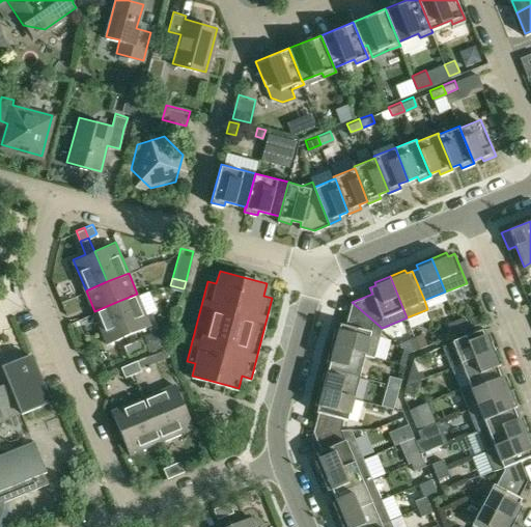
[(150,324),(137,294),(116,302),(129,333),(150,324)]
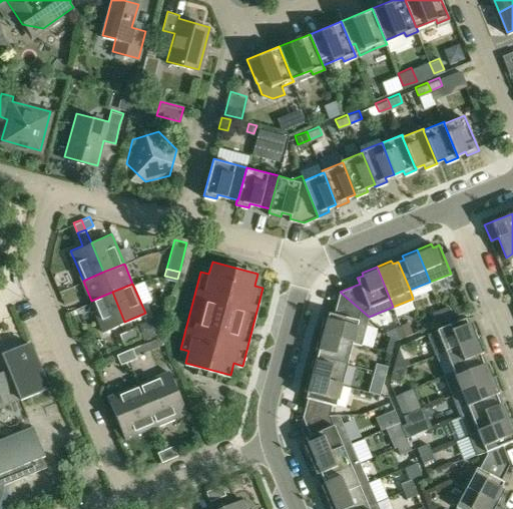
[(103,330),(124,322),(112,292),(91,301),(103,330)]
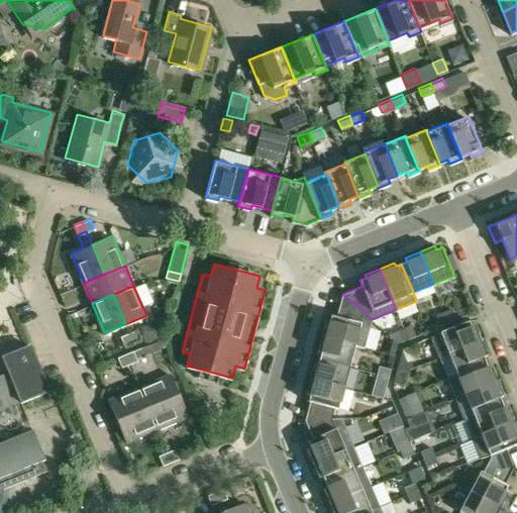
[(326,319),(322,334),(355,343),(364,345),(372,319),(342,294),(336,316),(331,313),(329,320),(326,319)]
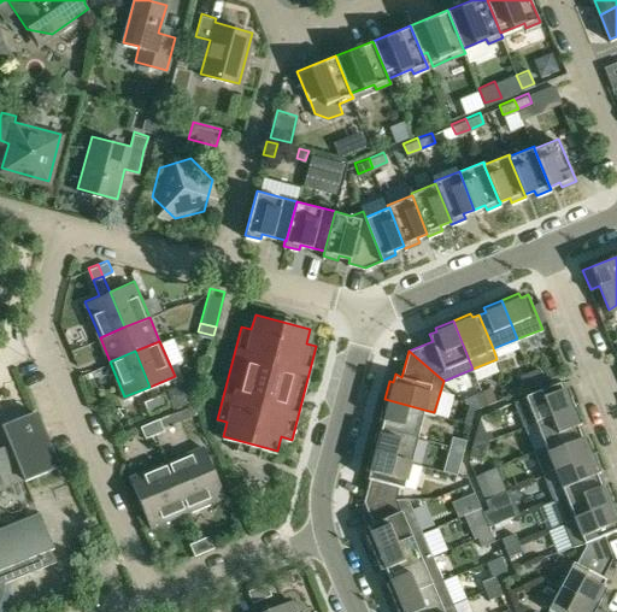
[(539,366),(529,370),(535,383),(544,380),(539,366)]
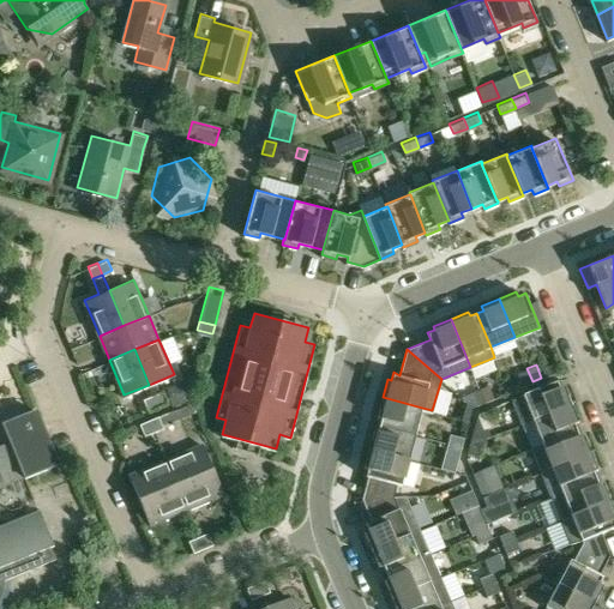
[(517,372),(522,385),(533,381),(527,368),(517,372)]
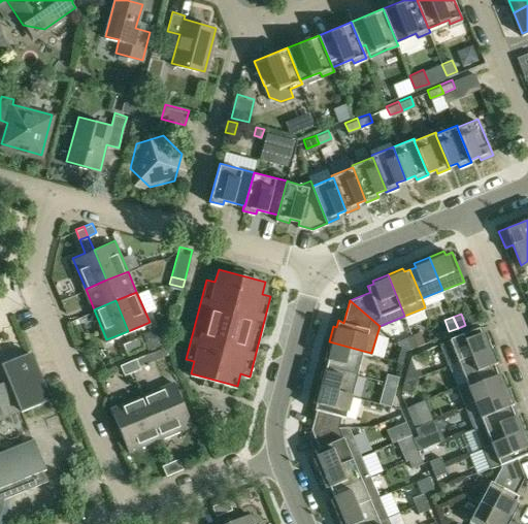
[(448,362),(458,359),(491,346),(485,331),(481,332),(479,326),(439,341),(448,362)]
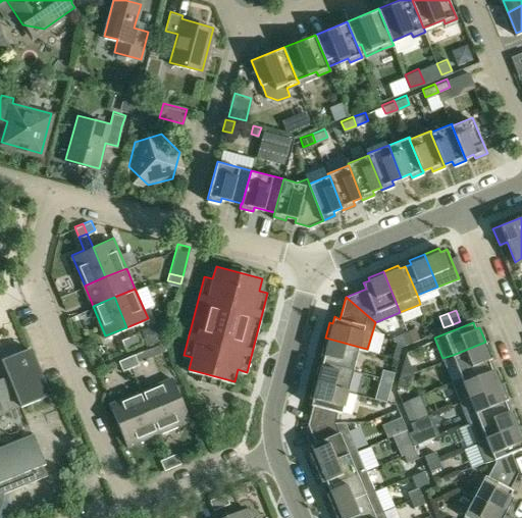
[(407,329),(412,340),(419,338),(415,326),(407,329)]
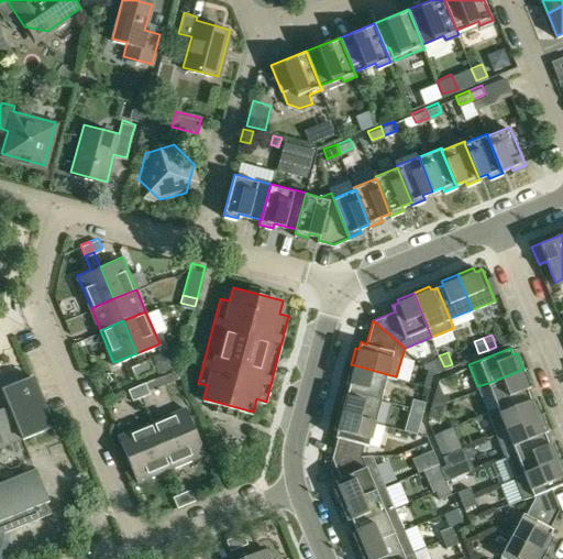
[(439,355),(421,363),(427,368),(428,368),(432,372),(444,368),(444,366),(439,355)]
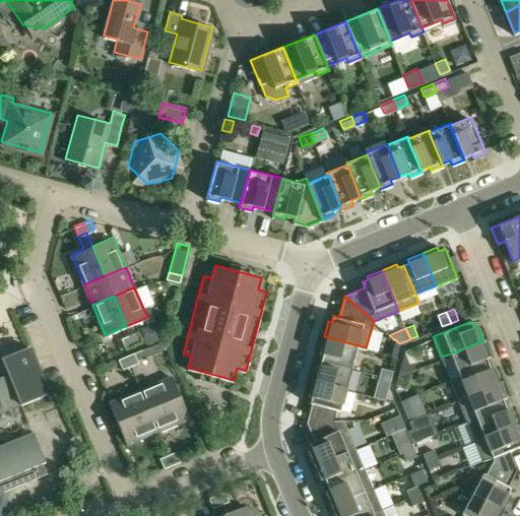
[(137,330),(129,333),(133,343),(141,340),(137,330)]
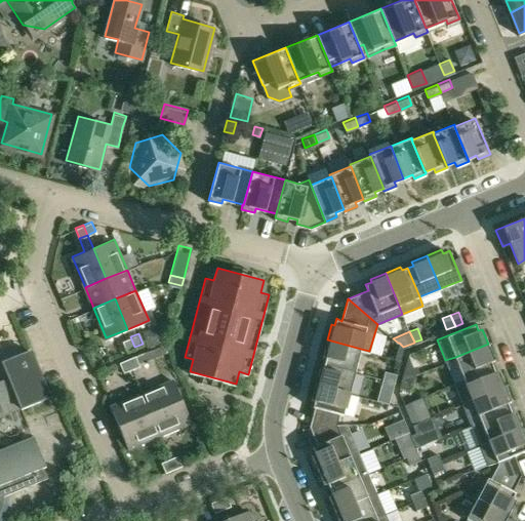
[(122,339),(126,350),(134,347),(130,336),(122,339)]
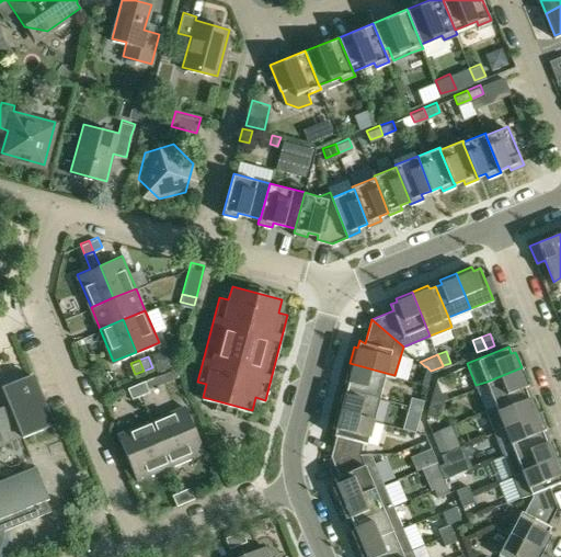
[(348,382),(347,387),(379,396),(386,373),(350,363),(345,379),(348,382)]
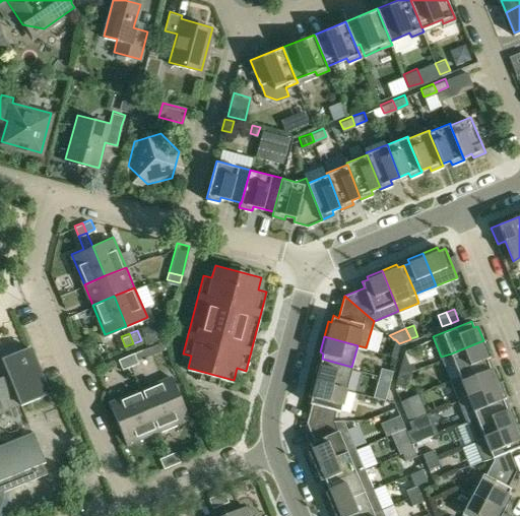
[(395,339),(391,355),(397,357),(399,343),(395,339)]
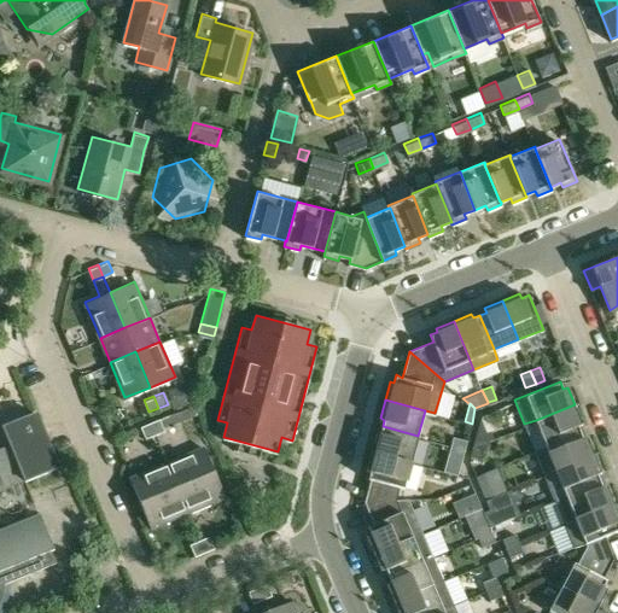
[(535,448),(535,449),(579,431),(577,425),(582,422),(575,404),(536,420),(546,444),(535,448)]
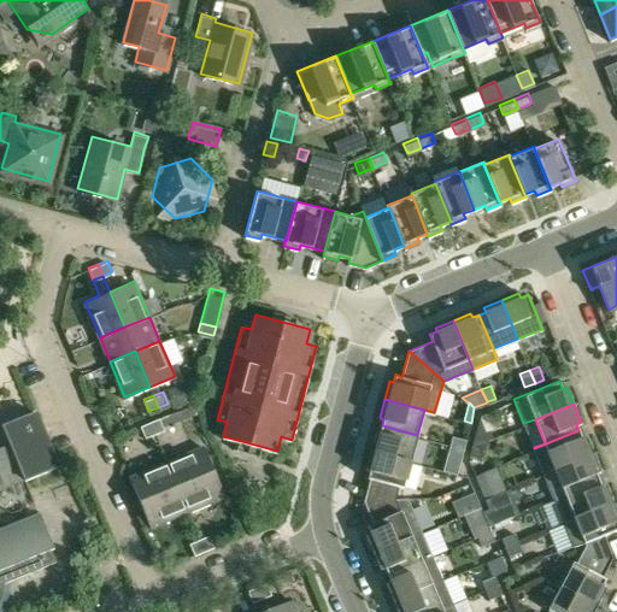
[(0,600),(0,601),(1,598),(3,595),(3,593),(4,587),(4,584),(4,581),(56,559),(51,547),(54,546),(40,512),(0,528),(0,486),(23,476),(24,478),(58,465),(35,410),(0,424),(0,600)]
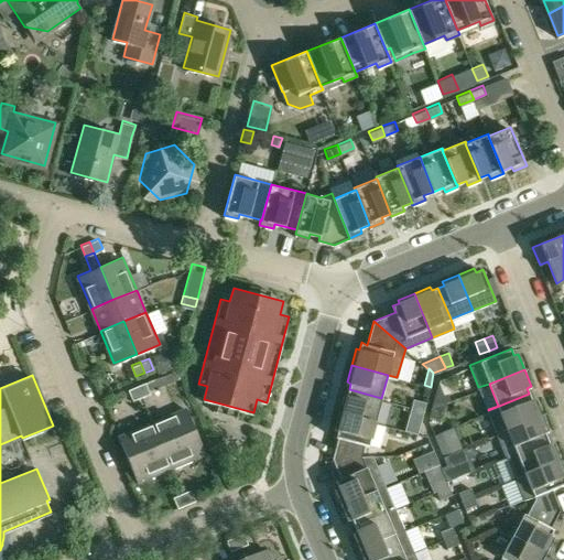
[(145,381),(137,385),(141,396),(149,391),(145,381)]
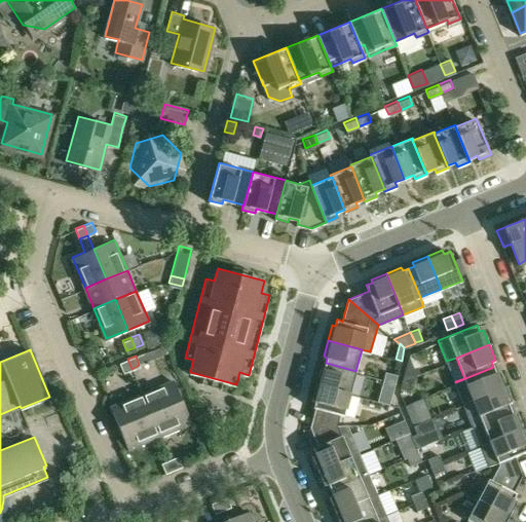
[(119,362),(123,372),(132,369),(127,359),(119,362)]
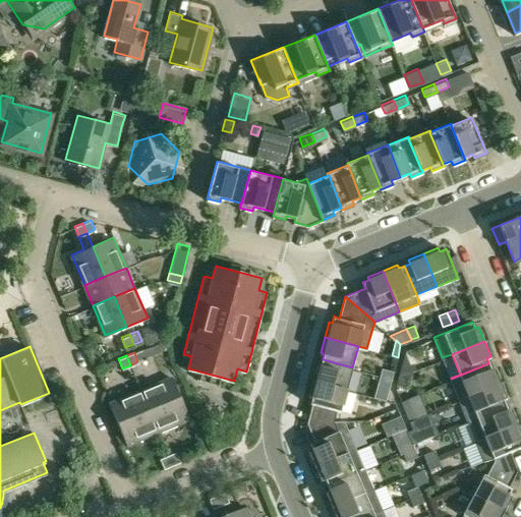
[(346,389),(352,368),(352,367),(323,359),(321,365),(317,363),(312,380),(346,389)]
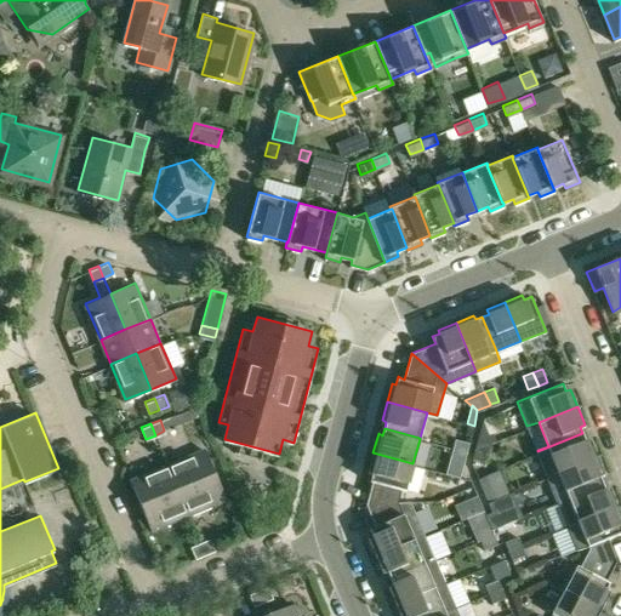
[(537,451),(547,475),(558,471),(597,456),(590,438),(585,439),(582,433),(537,451)]
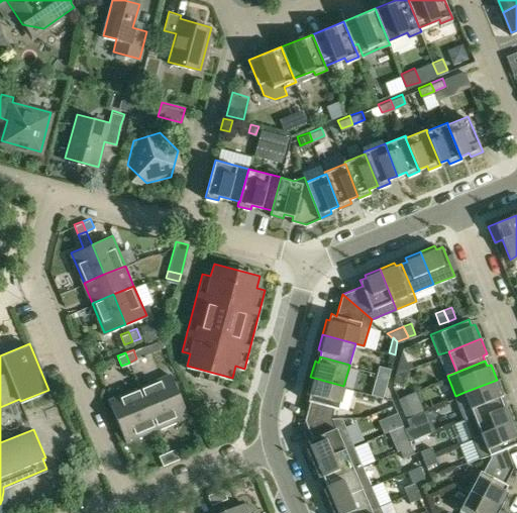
[(388,375),(390,367),(379,365),(377,372),(388,375)]
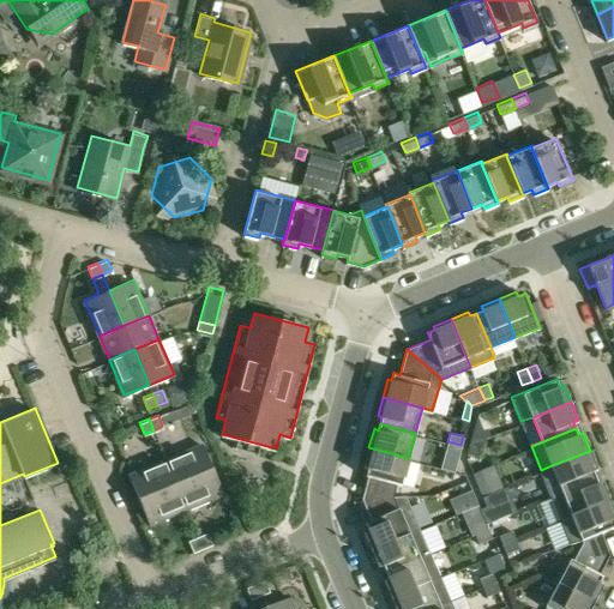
[(485,436),(473,433),(470,442),(483,446),(485,436)]
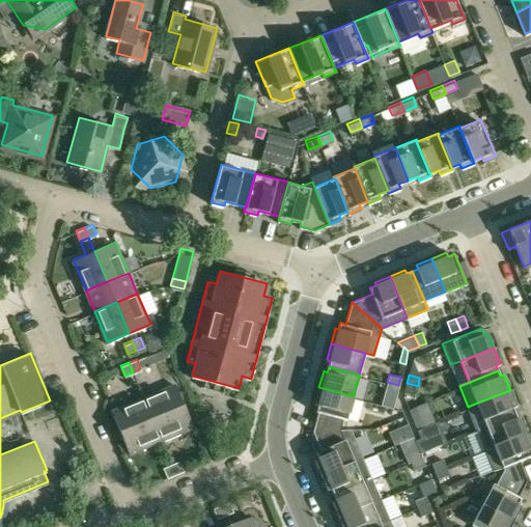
[(396,393),(398,385),(387,382),(385,390),(396,393)]
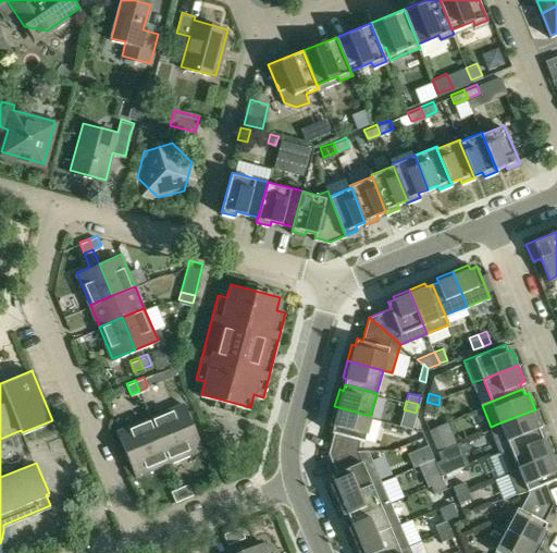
[(184,402),(150,416),(160,438),(193,424),(184,402)]
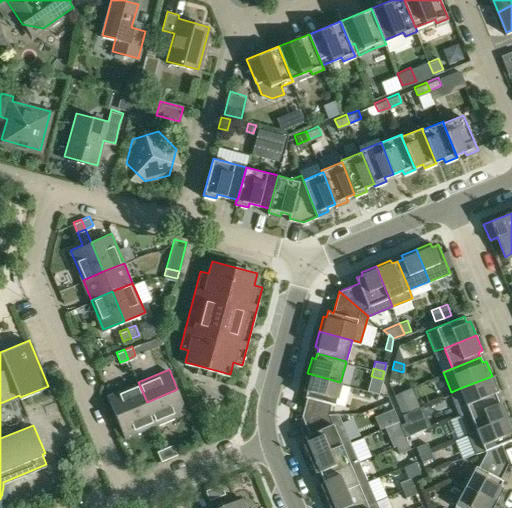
[(401,379),(403,372),(392,369),(390,377),(401,379)]
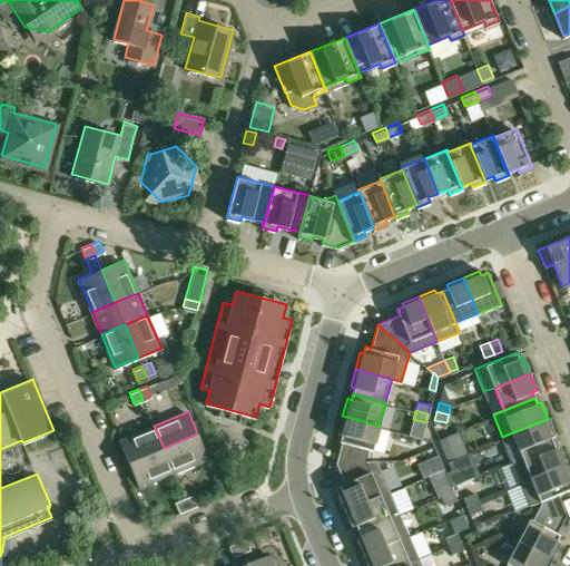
[(342,441),(336,462),(370,459),(365,459),(369,448),(373,450),(379,426),(342,416),(337,432),(342,435),(340,440),(342,441)]
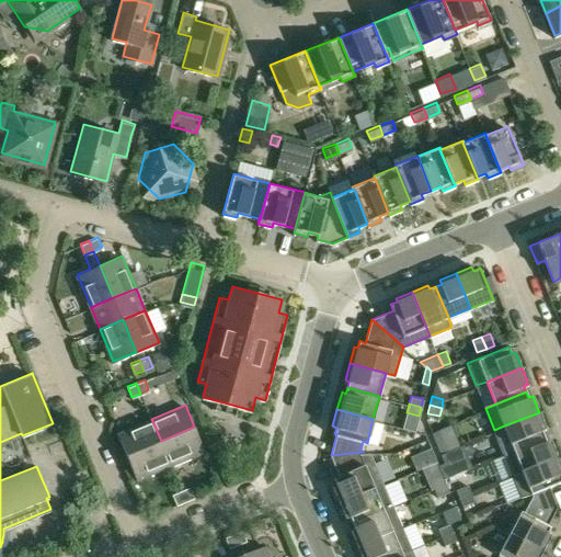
[(494,430),(503,452),(545,435),(541,430),(546,428),(539,412),(504,425),(494,430)]
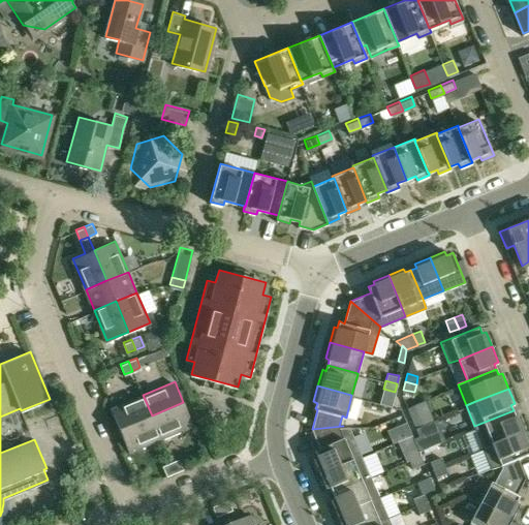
[(111,407),(120,429),(152,415),(143,395),(111,407)]
